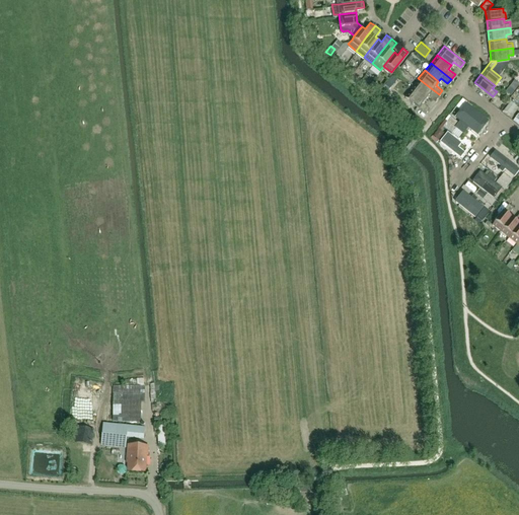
[(518,80),(515,77),(510,82),(515,87),(518,81),(518,80)]
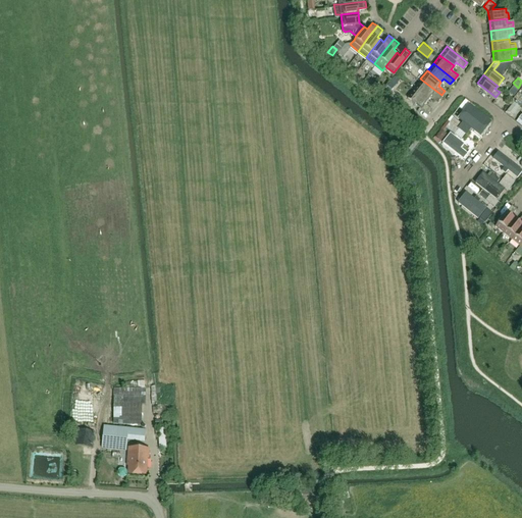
[(441,95),(420,79),(414,87),(428,98),(430,95),(437,100),(441,95)]
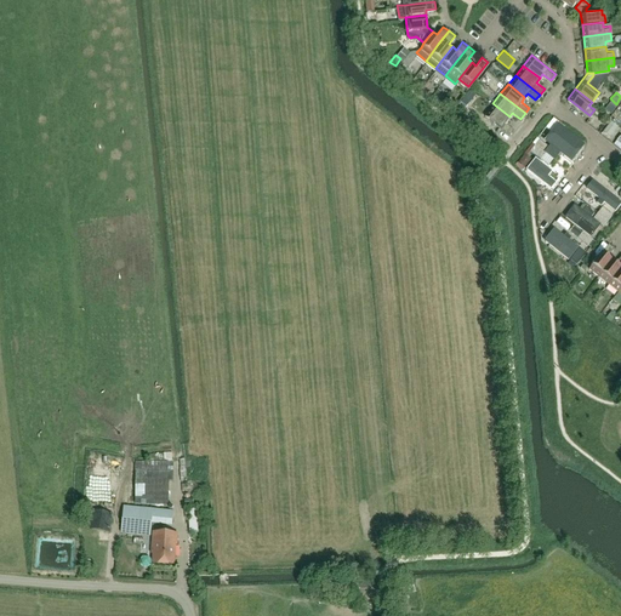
[(469,98),(463,95),(459,101),(465,106),(469,98)]
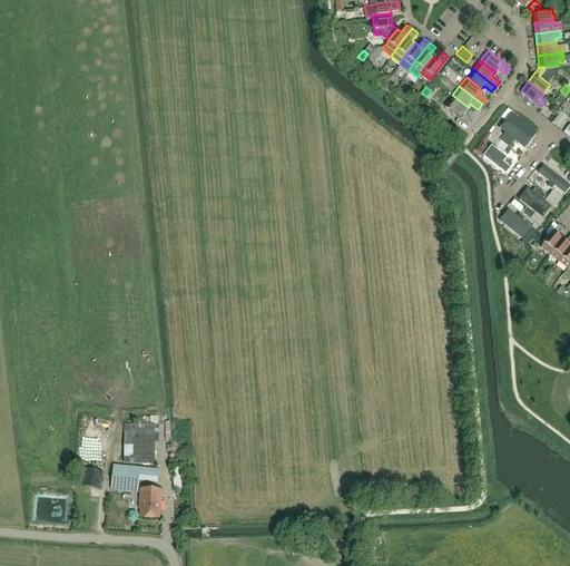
[(464,111),(468,107),(452,95),(445,104),(468,122),(472,117),(464,111)]
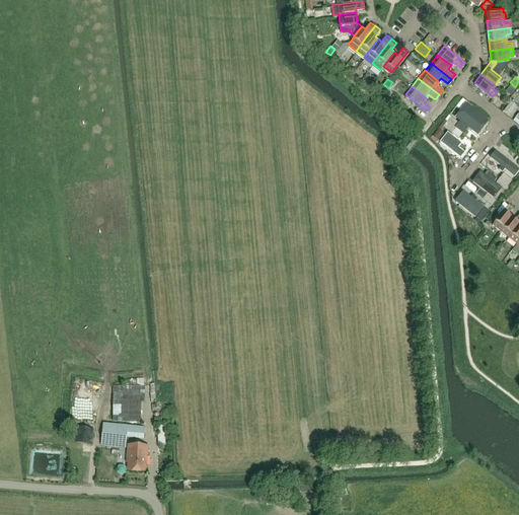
[(510,98),(504,106),(510,112),(516,102),(510,98)]
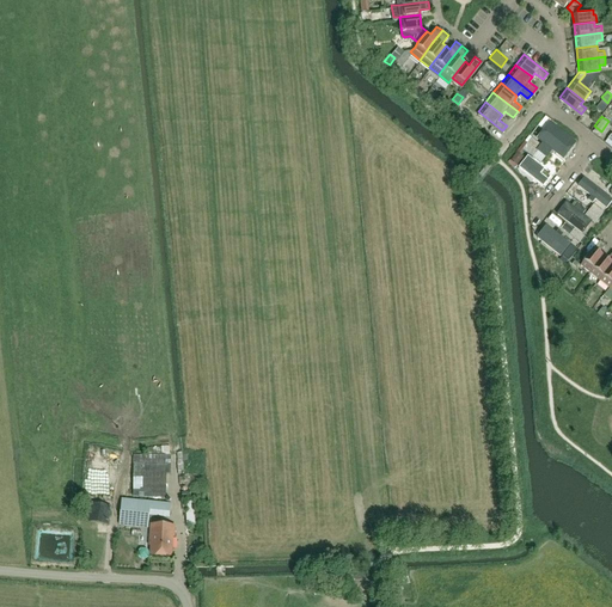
[(542,142),(532,134),(527,140),(537,148),(539,145),(542,142)]
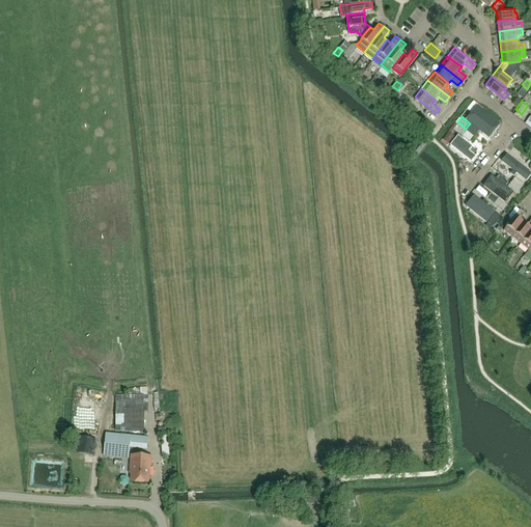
[(466,129),(457,121),(453,127),(462,133),(464,131),(466,129)]
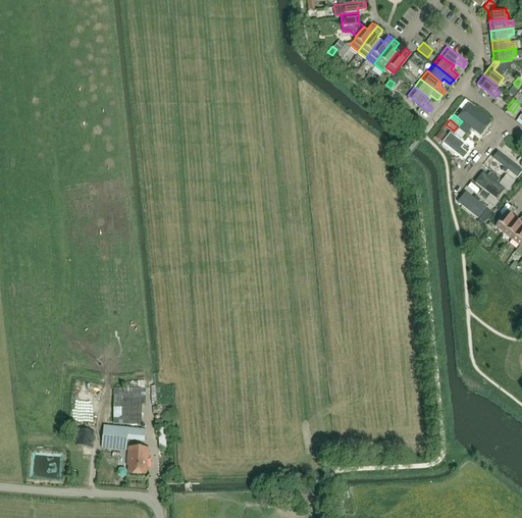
[(515,177),(511,174),(507,171),(505,174),(503,176),(511,183),(515,177)]
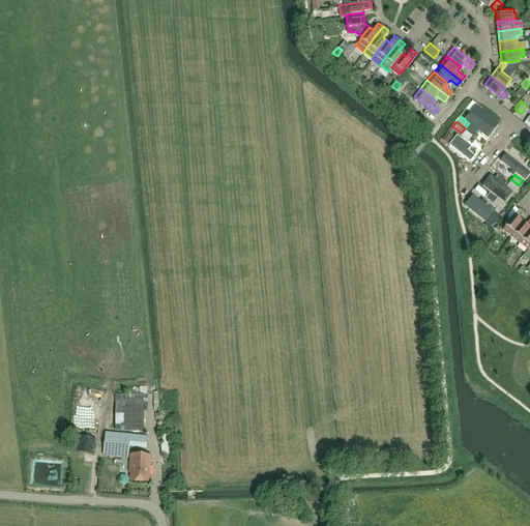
[(519,185),(510,179),(508,181),(506,183),(514,191),(519,185)]
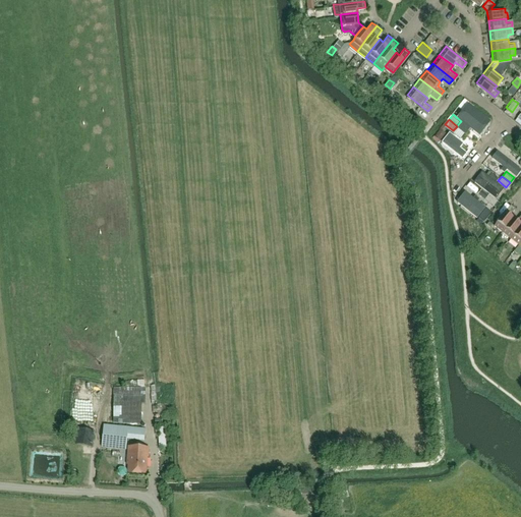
[(481,187),(477,192),(483,197),(487,192),(481,187)]
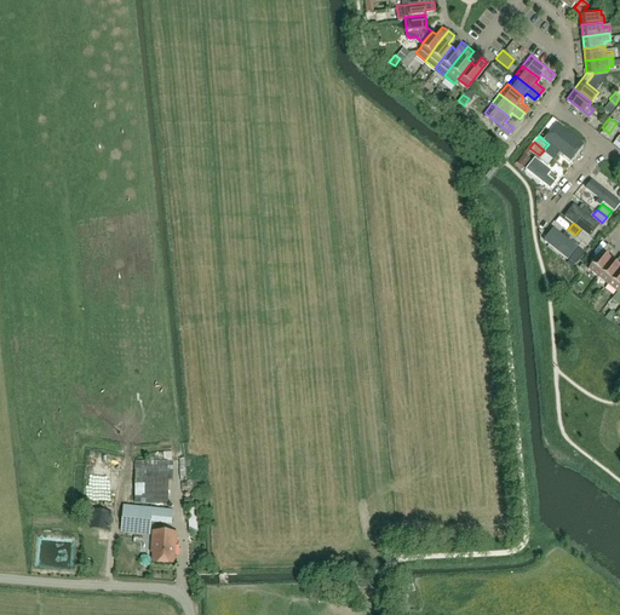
[(592,236),(581,228),(581,229),(579,231),(578,234),(587,242),(592,236)]
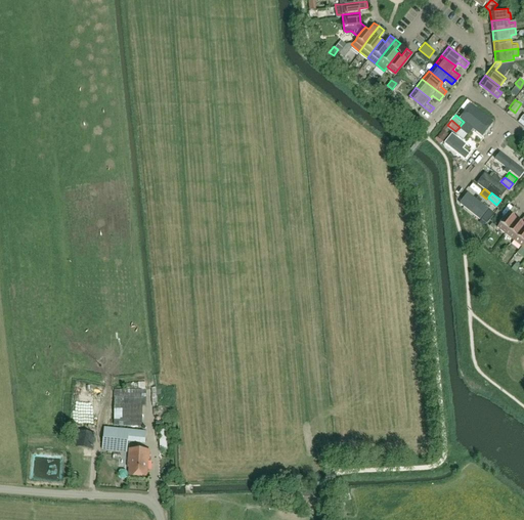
[(506,230),(516,217),(513,214),(518,207),(513,204),(496,224),(506,230)]
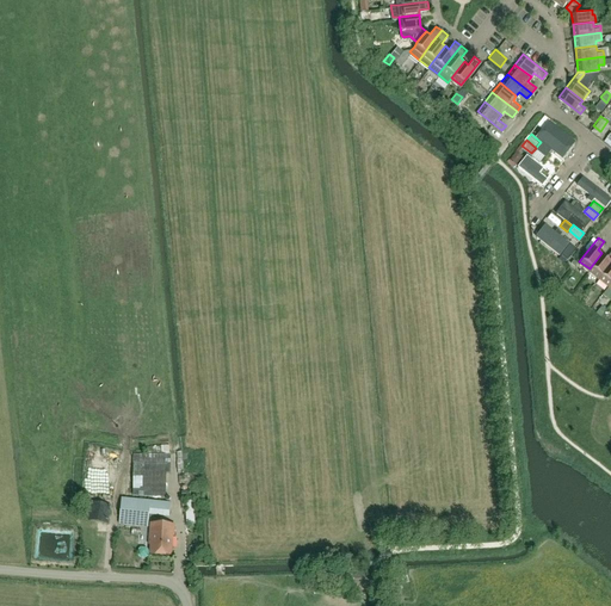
[(599,277),(610,260),(610,248),(605,255),(602,253),(590,269),(599,277)]
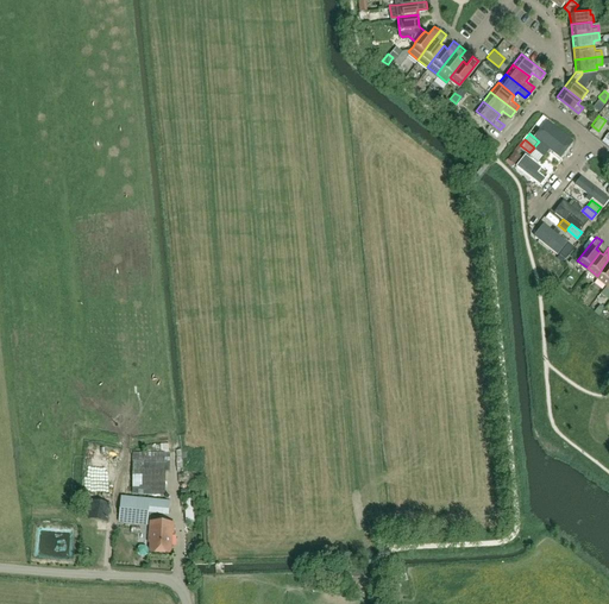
[(606,283),(608,278),(608,259),(597,276),(606,283)]
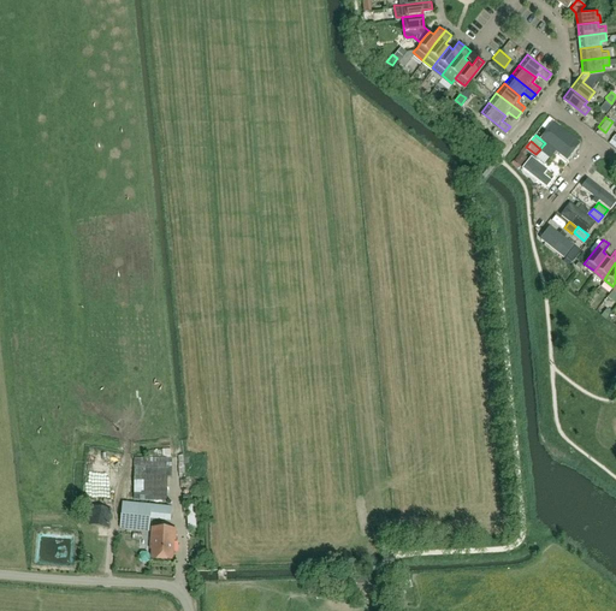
[(608,295),(605,302),(612,306),(615,296),(615,292),(615,294),(612,297),(608,295)]
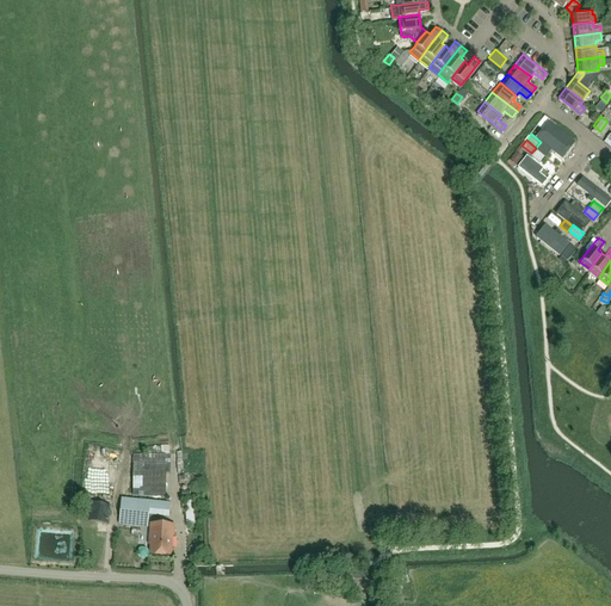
[(133,455),(133,492),(165,494),(166,470),(170,470),(171,456),(133,455)]
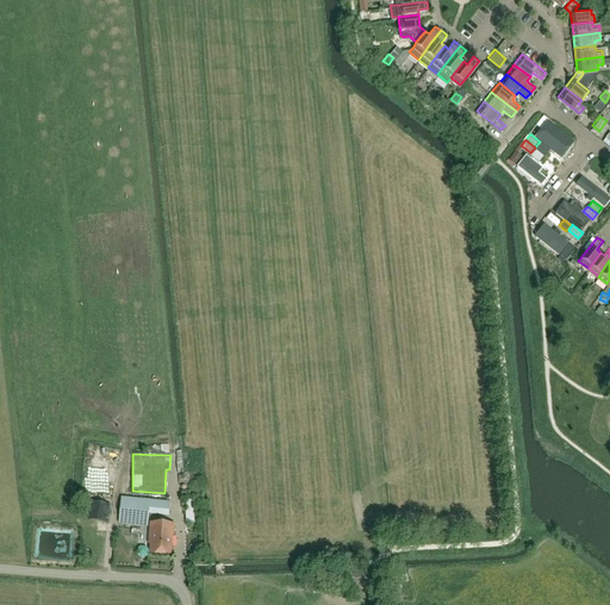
[(109,494),(110,482),(103,482),(103,479),(85,479),(85,494),(109,494)]
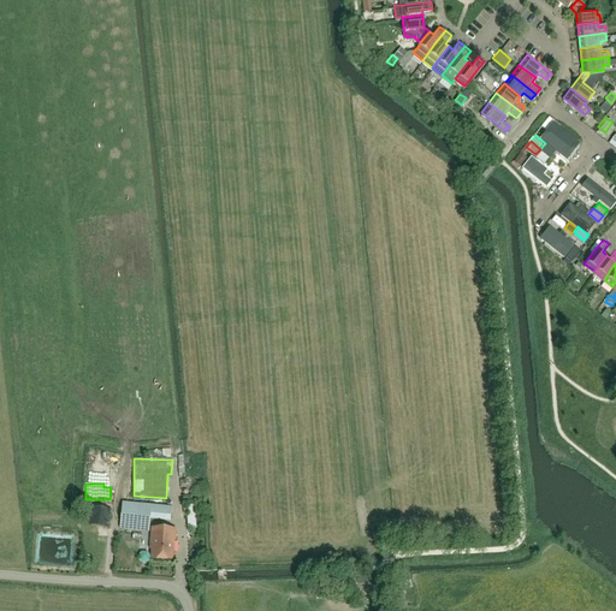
[(171,516),(172,503),(122,498),(119,525),(149,527),(149,515),(171,516)]
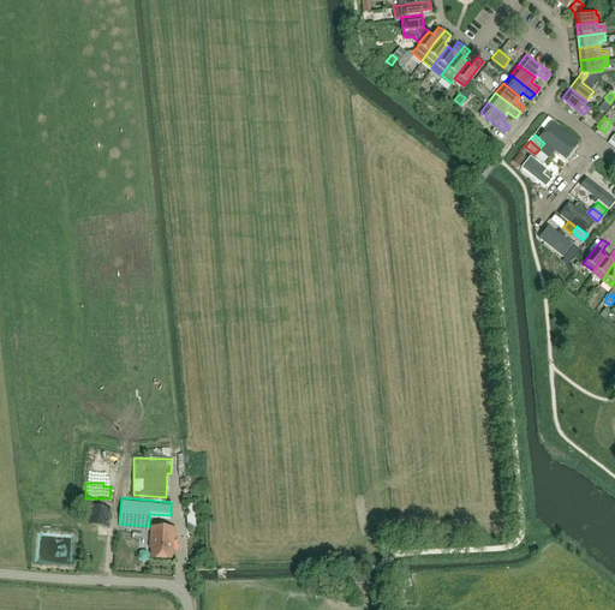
[(88,519),(108,522),(112,503),(91,500),(88,519)]
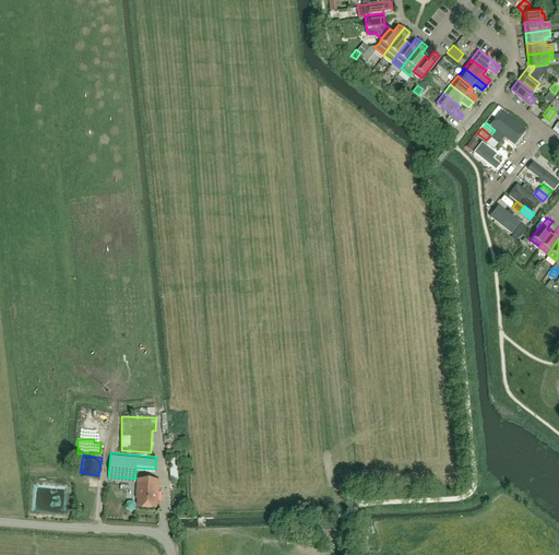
[(156,505),(157,487),(159,487),(159,477),(138,476),(137,494),(139,494),(138,504),(156,505)]
